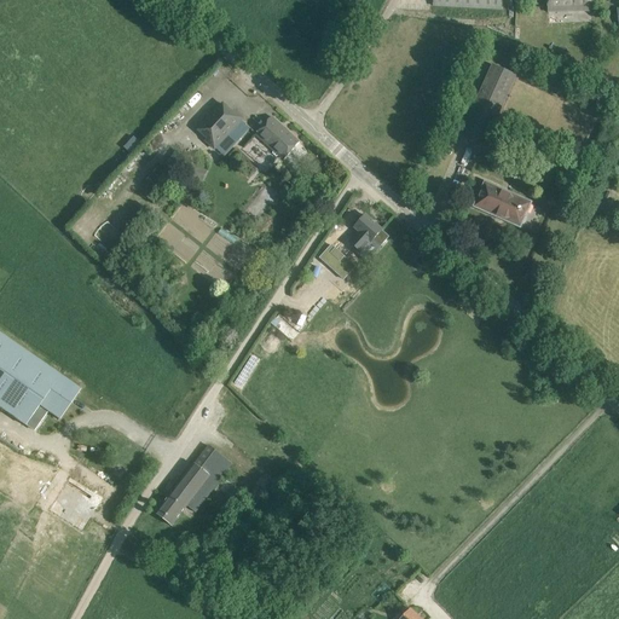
[(502,10),(502,0),(433,0),(433,6),(502,10)]
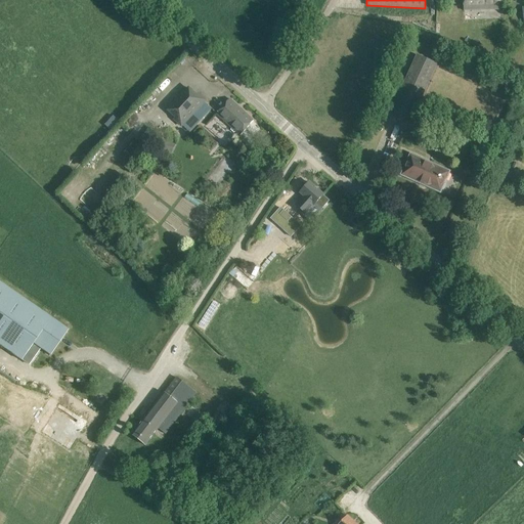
[(464,0),(464,10),(498,10),(497,0),(464,0)]
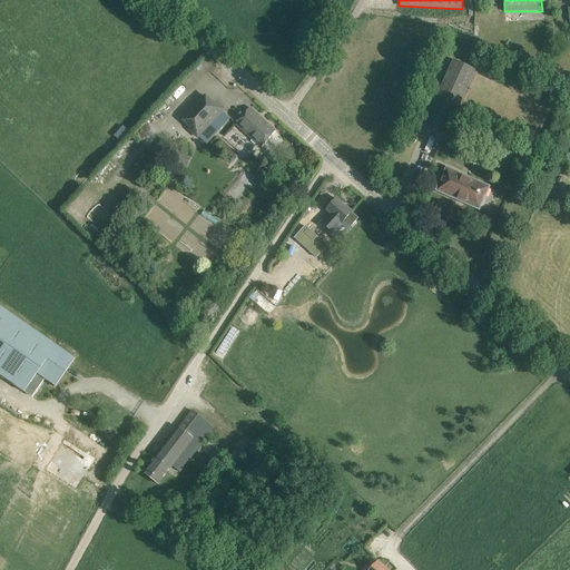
[(445,136),(474,70),(454,60),(424,126),(445,136)]
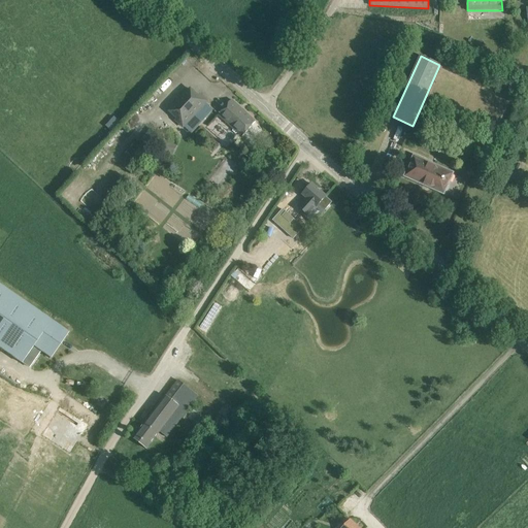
[(184,127),(200,108),(207,101),(200,94),(198,96),(191,89),(170,111),(177,119),(175,121),(184,127)]
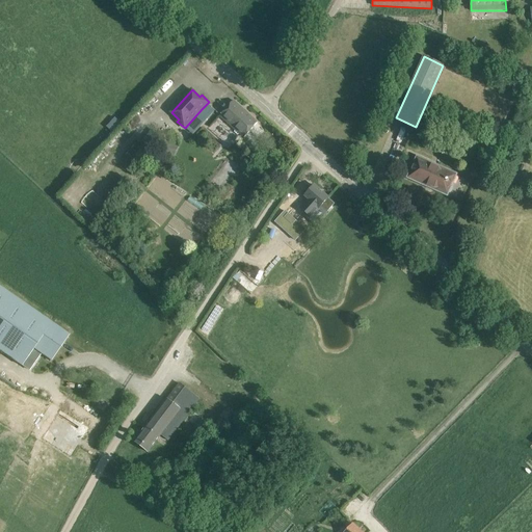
[(244,137),(250,130),(258,123),(234,101),(227,108),(220,115),(244,137)]
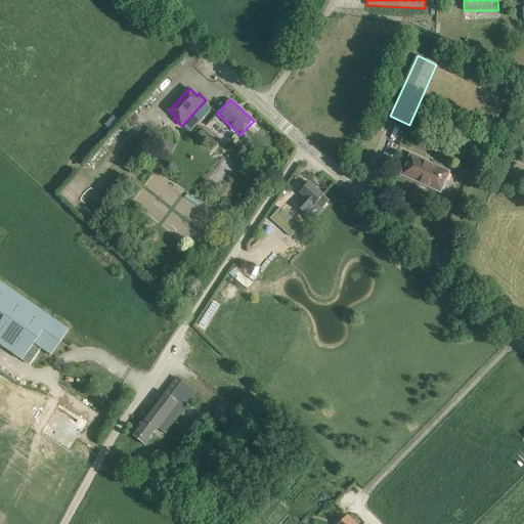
[(450,173),(440,168),(410,155),(409,156),(410,156),(402,175),(440,191),(449,173),(450,173)]
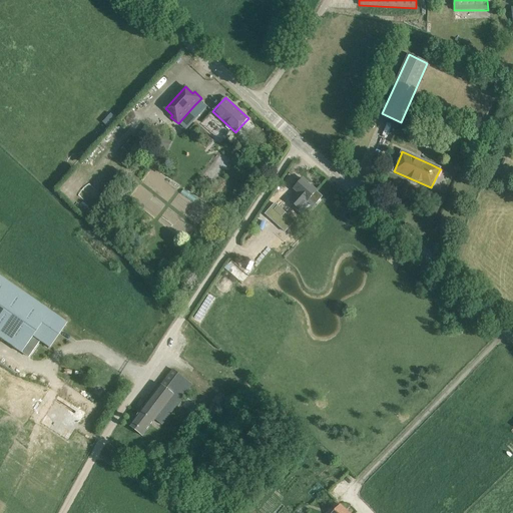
[(316,204),(323,196),(304,179),(295,188),(298,191),(290,200),(300,210),(310,199),(316,204)]
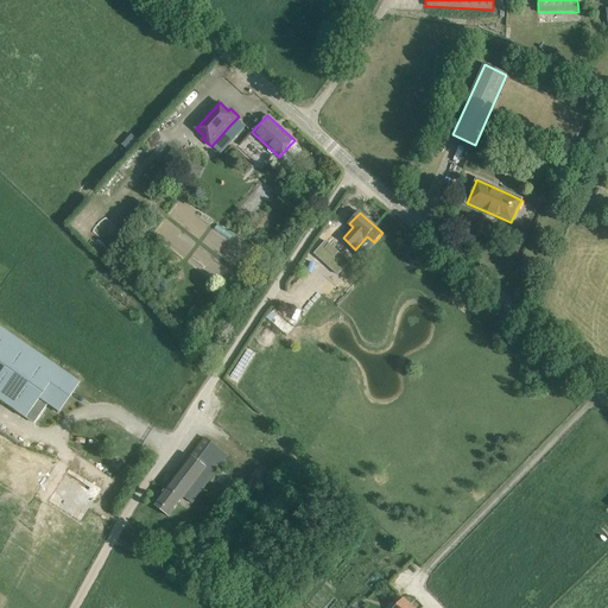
[(349,263),(341,255),(325,241),(315,254),(327,265),(339,276),(349,263)]
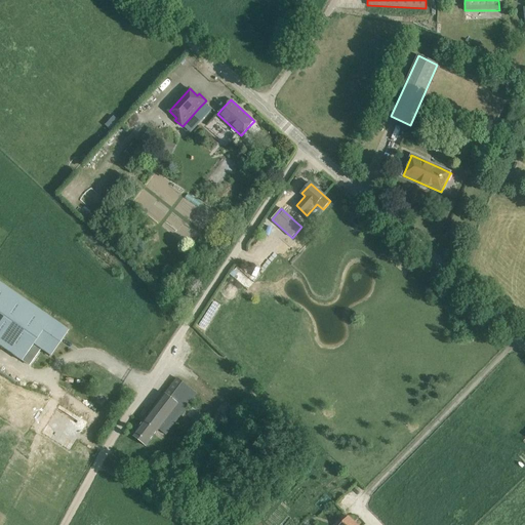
[(68,329),(0,282),(0,346),(22,360),(34,344),(50,356),(68,329)]
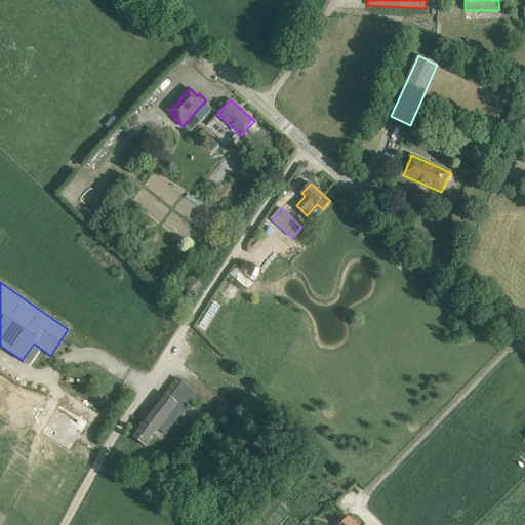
[(144,420),(132,436),(146,446),(159,430),(166,435),(198,395),(177,378),(165,394),(144,420)]
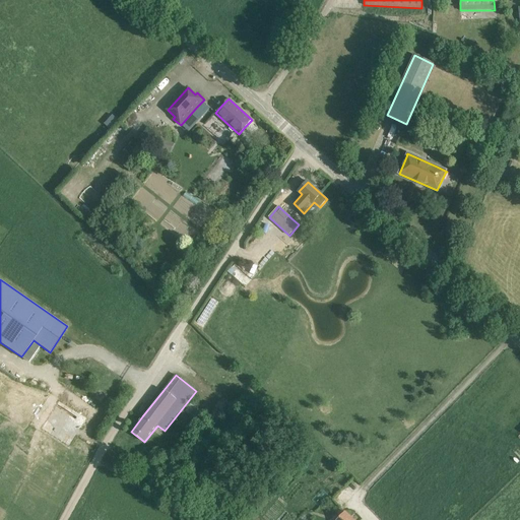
[(59,418),(52,414),(45,425),(51,429),(48,433),(63,443),(64,440),(68,443),(77,429),(73,427),(76,423),(63,413),(59,418)]
